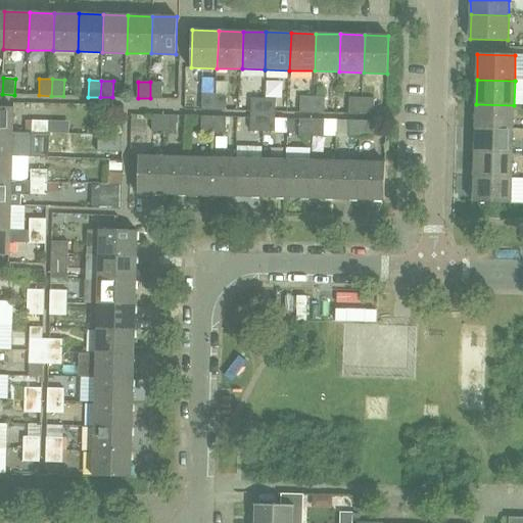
[(150,98),(162,98),(162,82),(150,82),(150,98)]
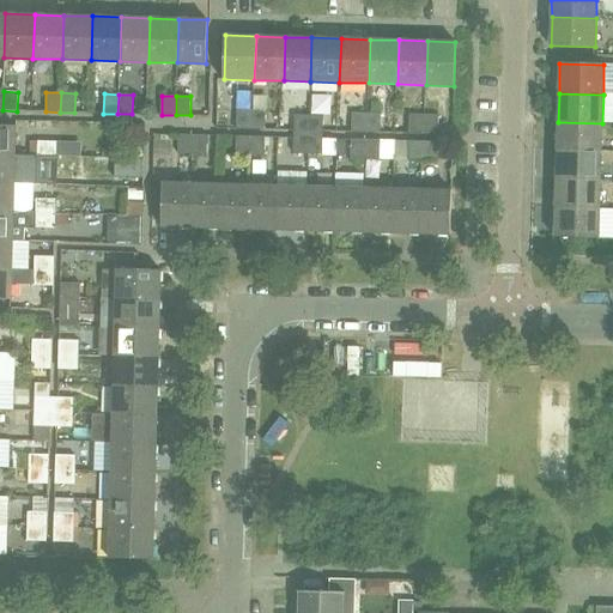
[(237,110),(237,129),(253,129),(254,111),(237,110)]
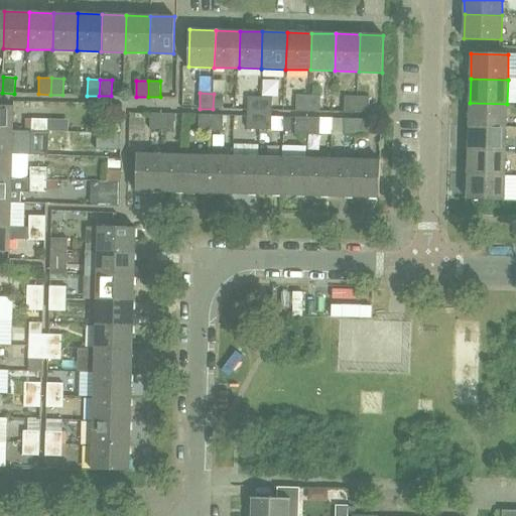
[(214,94),(213,109),(224,110),(224,94),(214,94)]
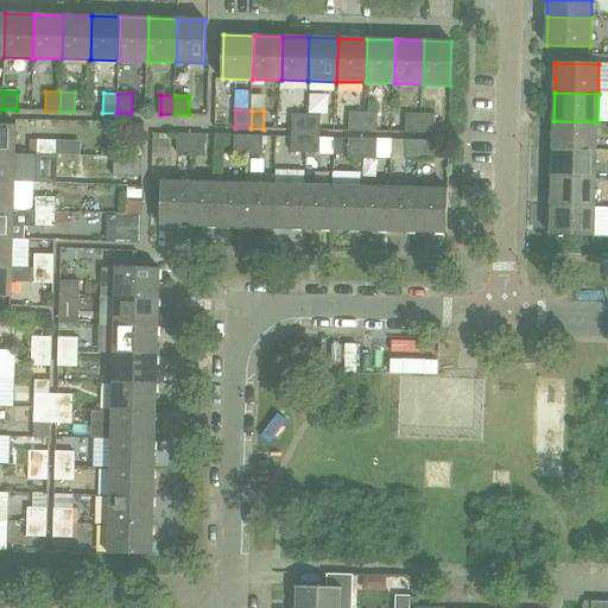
[(349,131),(363,131),(365,112),(350,112),(349,131)]
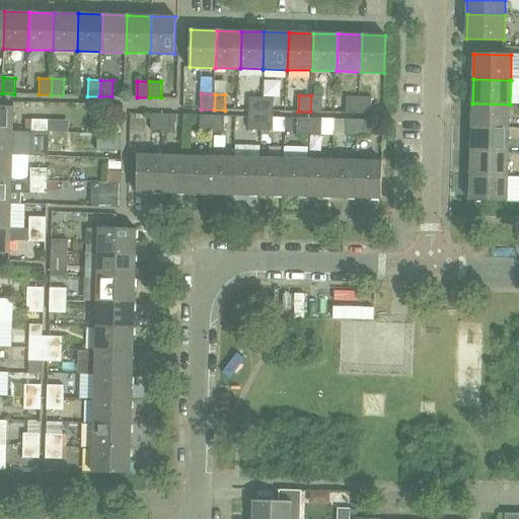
[(323,95),(311,95),(310,112),(323,113),(323,95)]
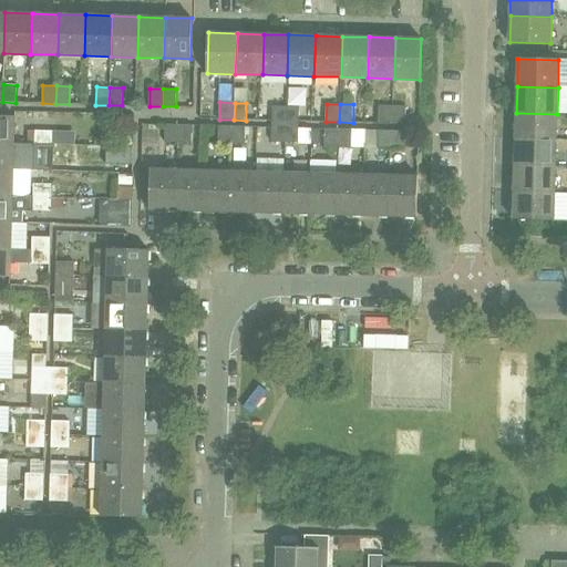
[(391,124),(392,105),(379,105),(378,123),(391,124)]
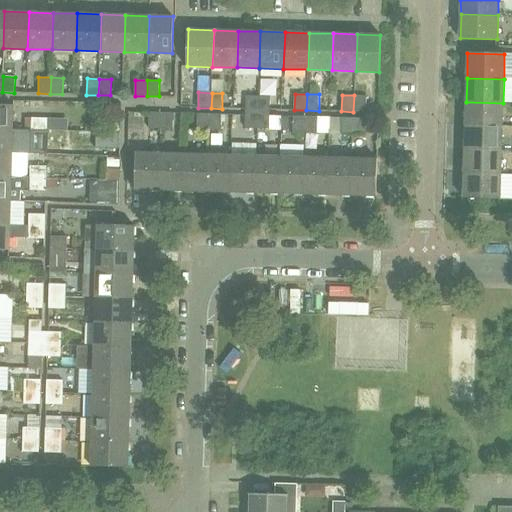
[(354,95),(353,112),(366,112),(366,96),(354,95)]
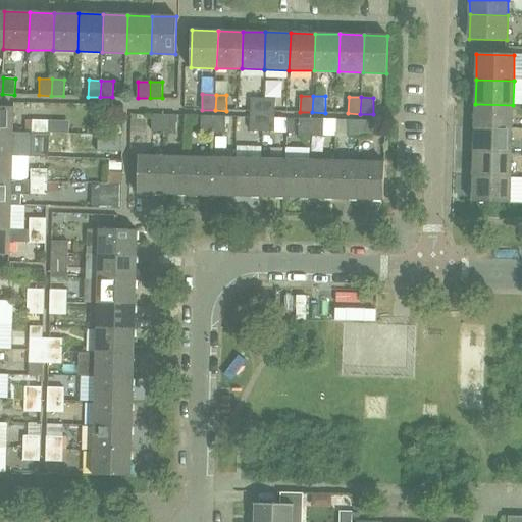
[(251,99),(251,111),(263,112),(263,99),(259,99),(251,99)]
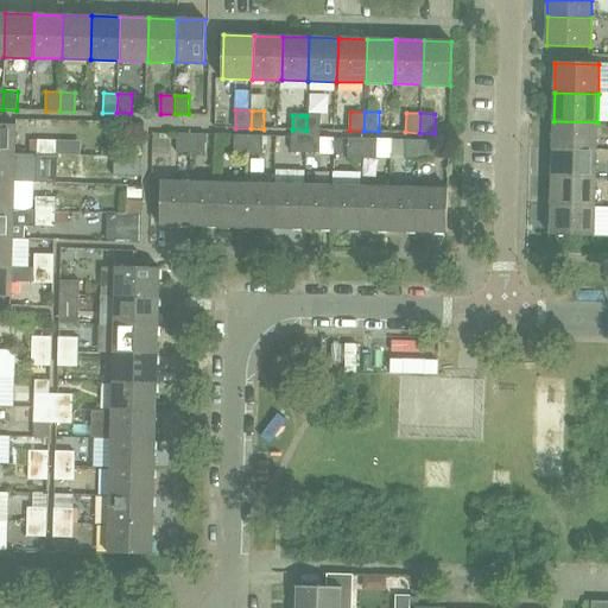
[(306,115),(306,131),(321,131),(321,116),(316,116),(306,115)]
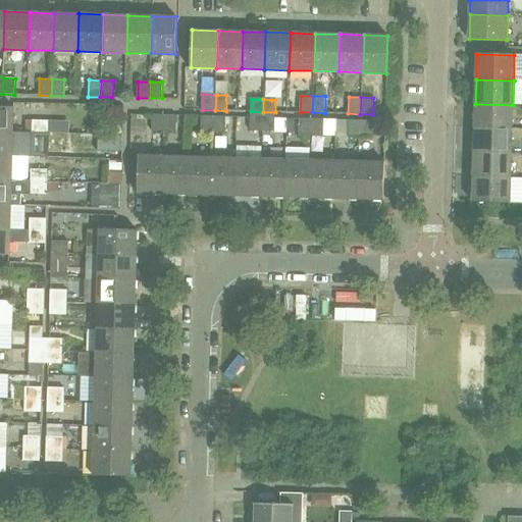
[(513,105),(475,104),(475,128),(512,129),(513,105)]
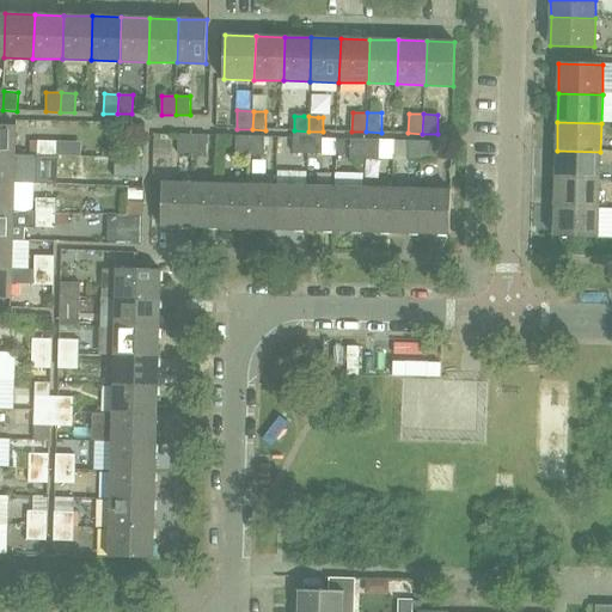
[(0,154),(16,155),(17,126),(0,124),(0,154)]
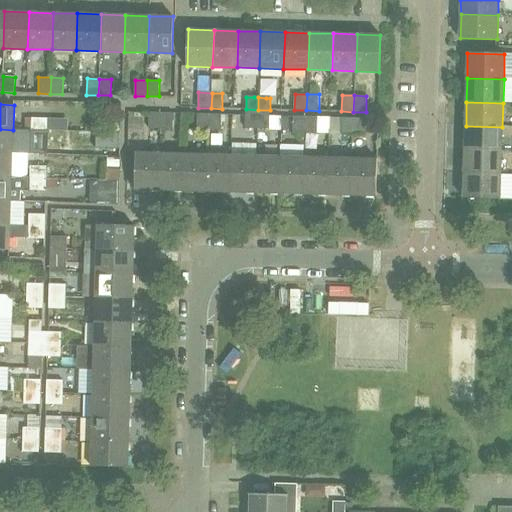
[(246,115),(245,129),(257,129),(258,110),(246,109),(246,115)]
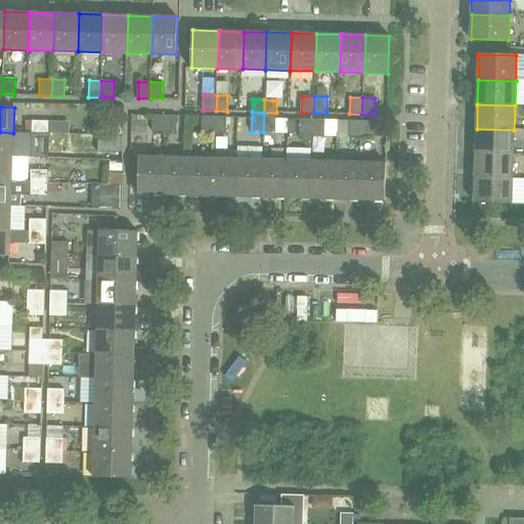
[(264,113),(263,132),(276,133),(276,118),(276,113),(264,113)]
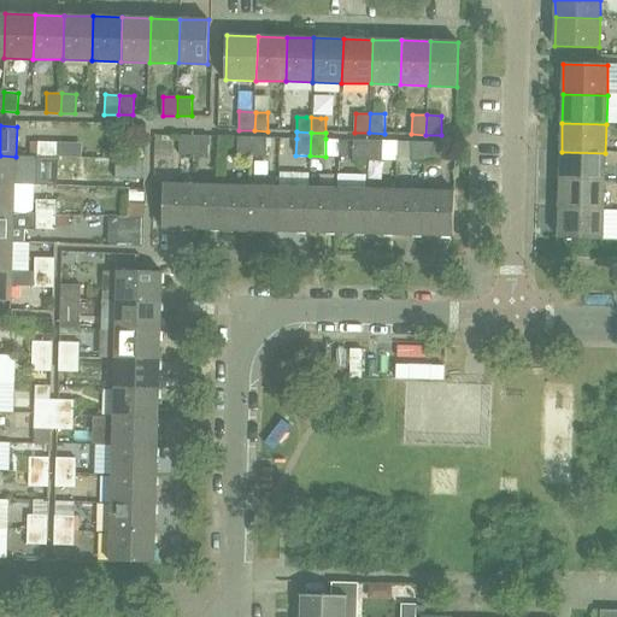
[(181,136),(181,156),(195,156),(195,136),(181,136)]
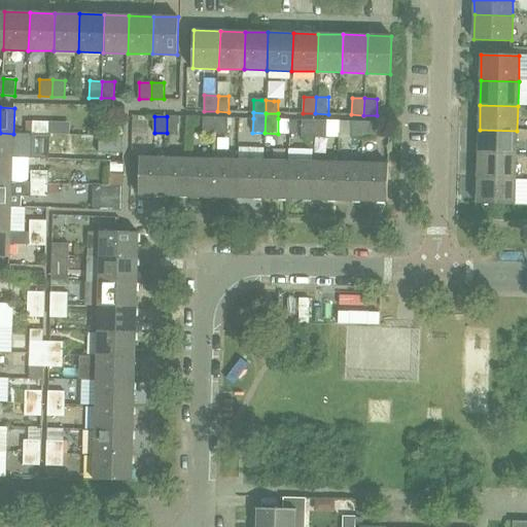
[(167,116),(167,133),(179,134),(179,116),(167,116)]
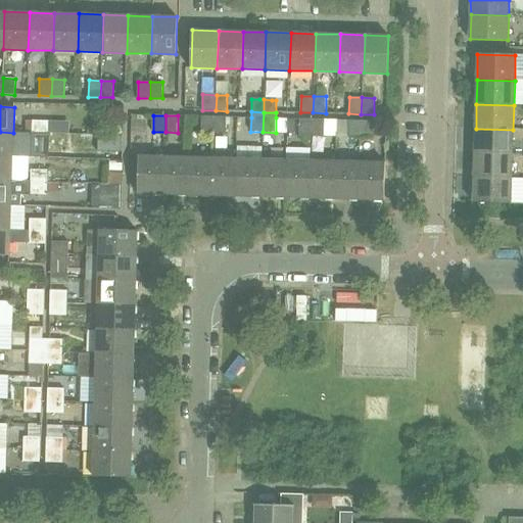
[(203,116),(202,133),(215,134),(216,116),(203,116)]
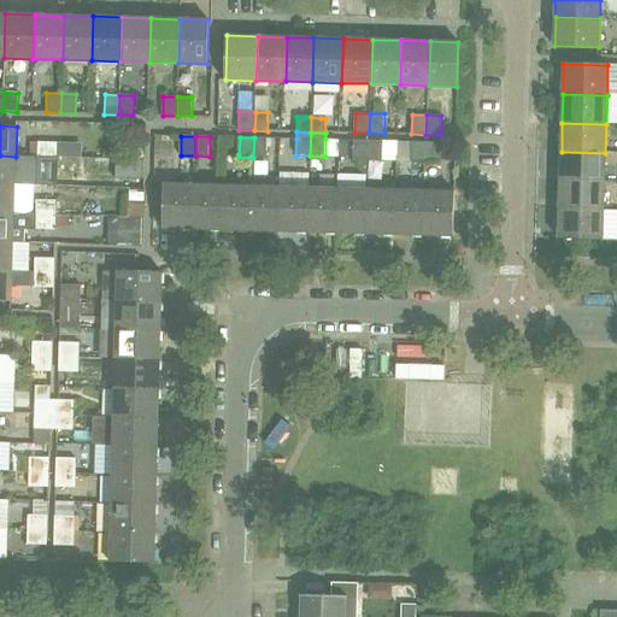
[(254,137),(253,158),(268,158),(268,147),(269,139),(254,137)]
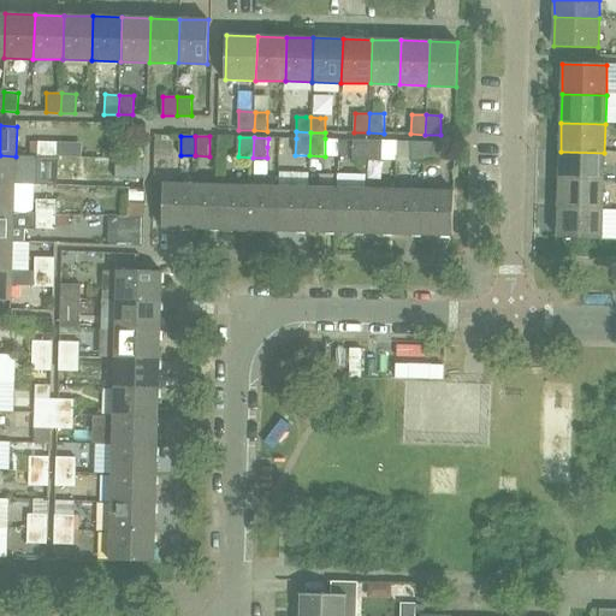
[(368,140),(354,140),(354,159),(368,160),(368,140)]
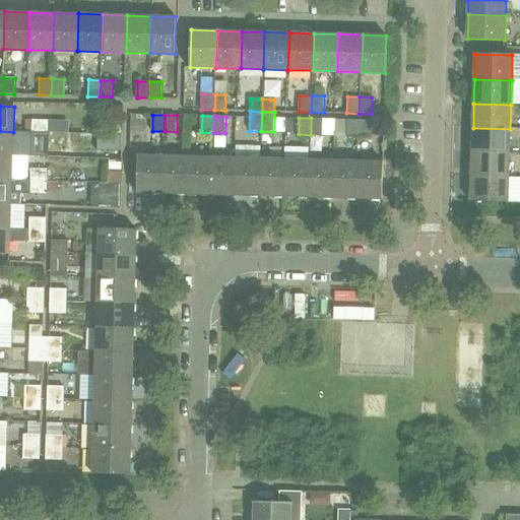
[(323,119),(311,118),(311,135),(323,135),(323,119)]
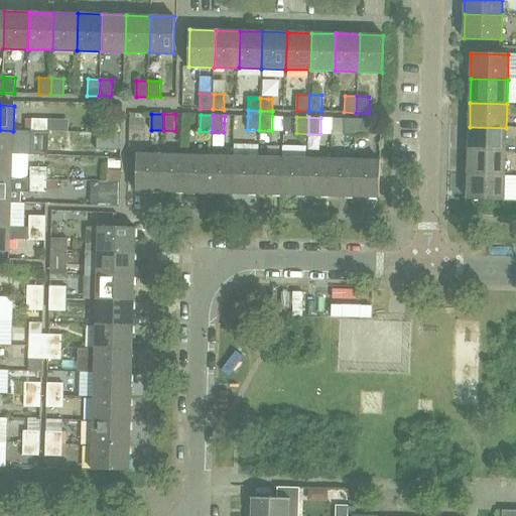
[(356,135),(356,119),(344,118),(344,135),(356,135)]
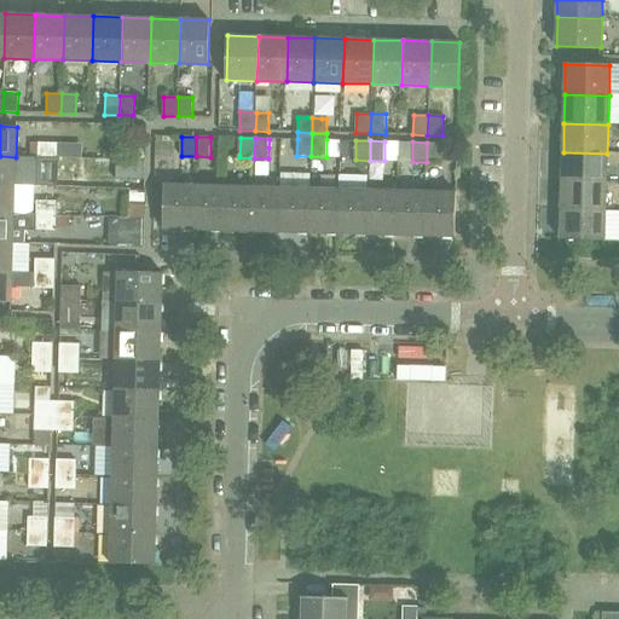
[(56,158),(57,143),(38,143),(36,157),(56,158)]
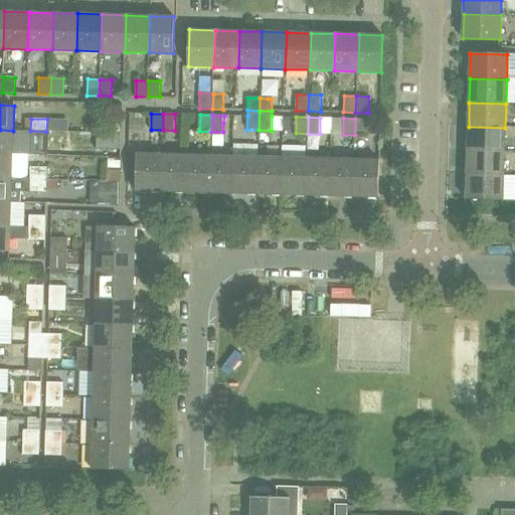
[(367,119),(355,119),(355,135),(367,135),(367,119)]
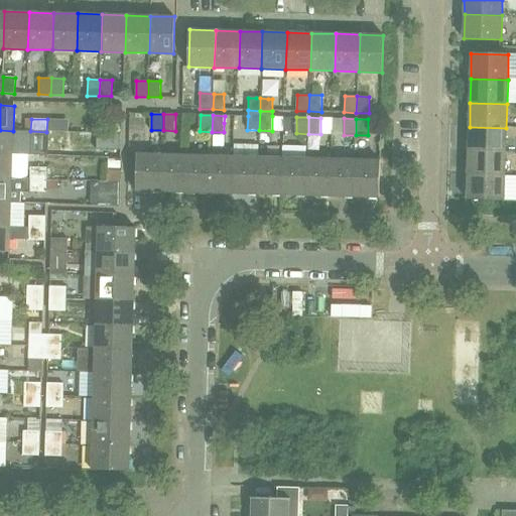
[(506,152),(506,128),(470,127),(469,151),(506,152)]
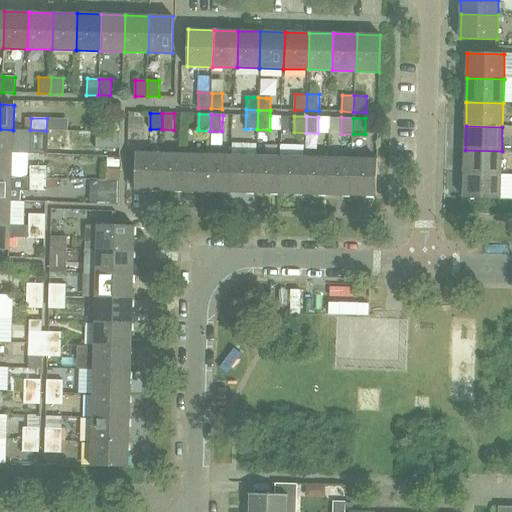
[(0,153),(12,154),(13,143),(46,144),(46,141),(50,141),(50,145),(58,148),(66,144),(66,131),(46,131),(30,130),(13,130),(0,129),(0,153)]
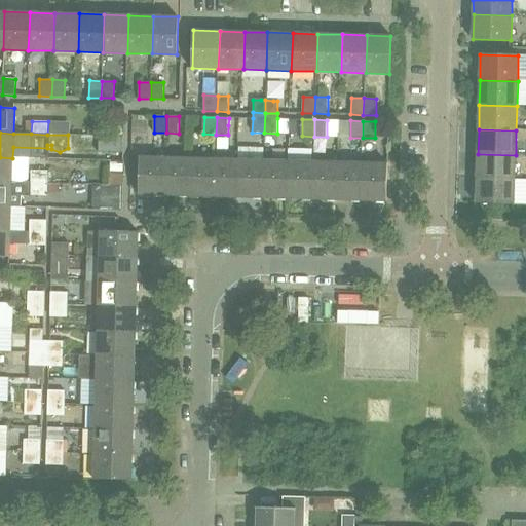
[(99,136),(99,152),(121,153),(122,137),(99,136)]
